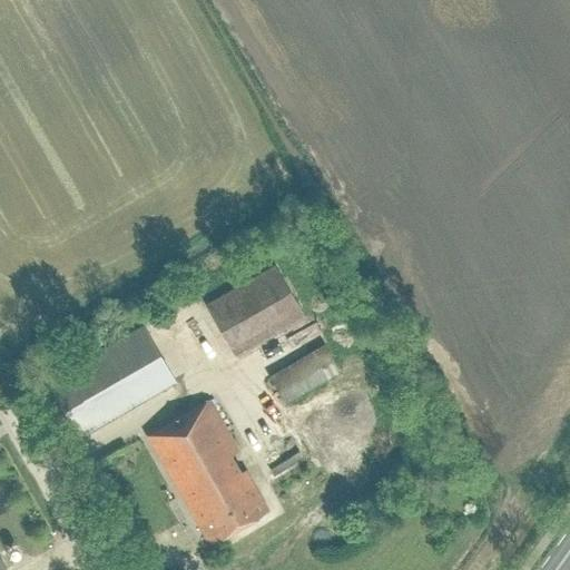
[(206,304),(236,356),(303,317),(273,266),(206,304)]
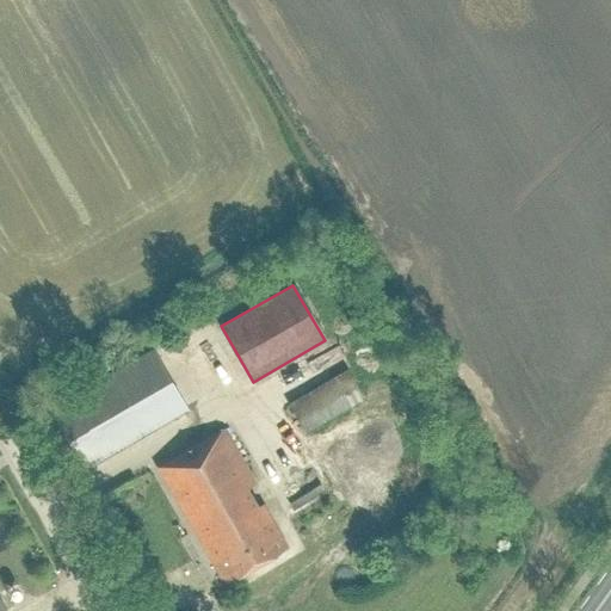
[(153,347),(47,406),(81,468),(187,409),(153,347)]
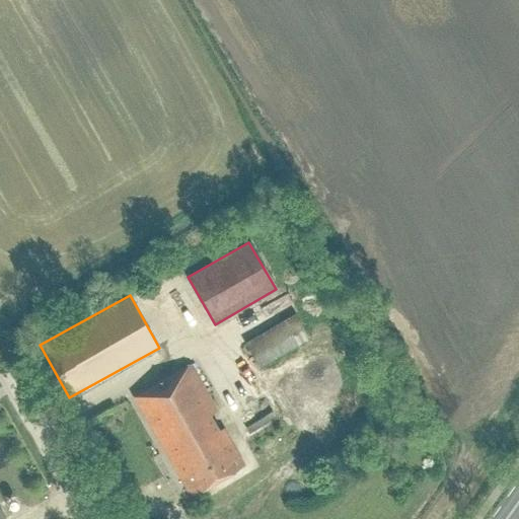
[(287,314),(241,349),(251,363),(298,328),(287,314)]
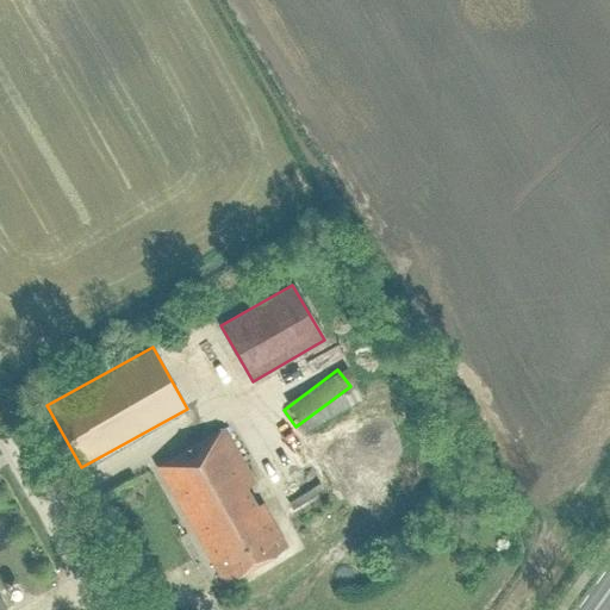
[(223,427),(156,465),(223,580),(286,545),(261,502),(256,505),(246,487),(255,481),(223,427)]
